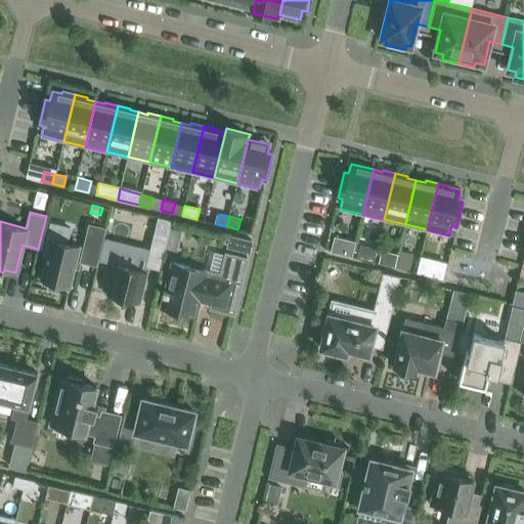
[(158,217),(145,266),(160,270),(171,220),(158,217)]
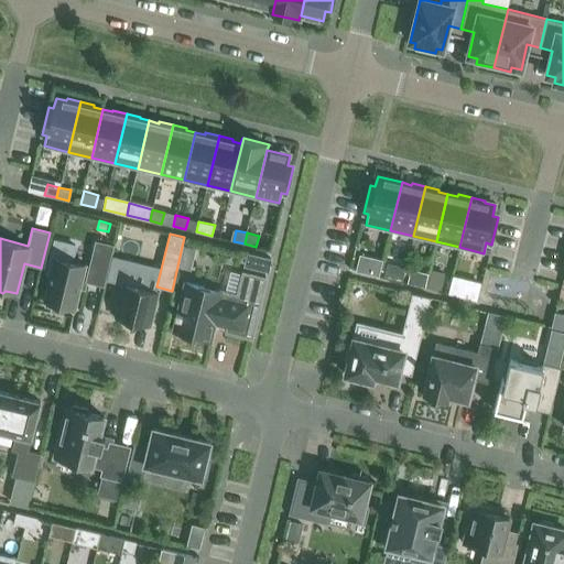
[(51,274),(44,300),(46,301),(46,305),(60,308),(61,304),(74,307),(82,279),(87,280),(102,284),(112,246),(96,242),(90,267),(85,266),(85,264),(72,261),(76,245),(54,239),(46,273),(51,274)]
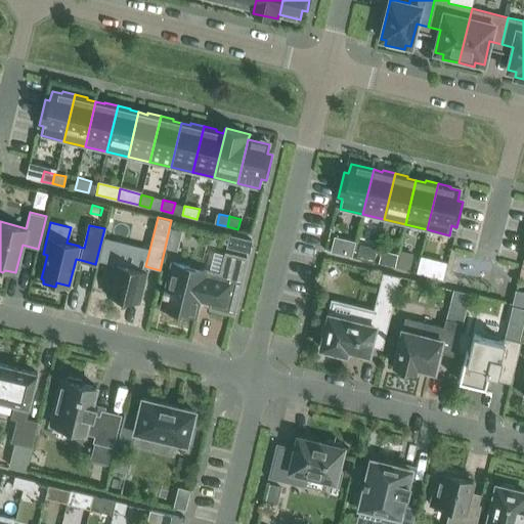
[(251,239),(230,234),(228,246),(249,251),(251,239)]
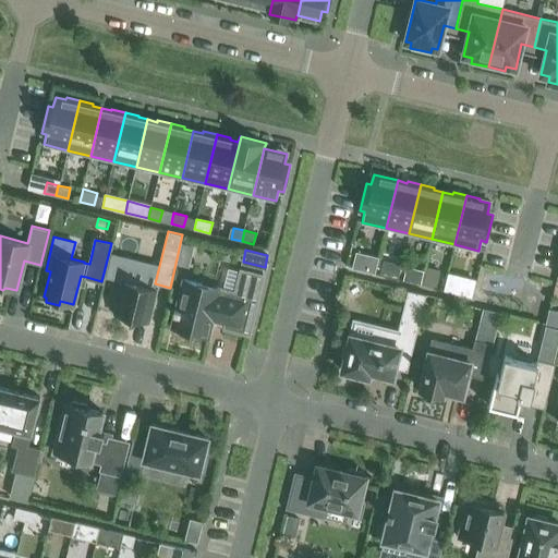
[(362,253),(359,267),(375,271),(378,257),(362,253)]
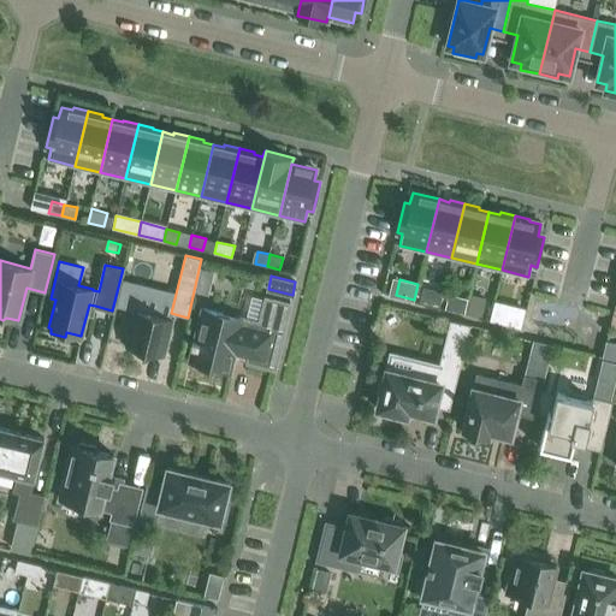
[(428,288),(425,302),(439,306),(443,291),(428,288)]
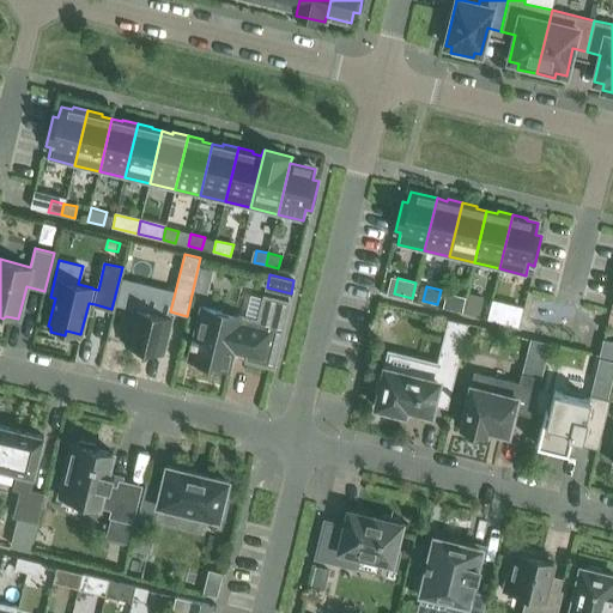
[(447,292),(443,308),(462,313),(466,296),(447,292)]
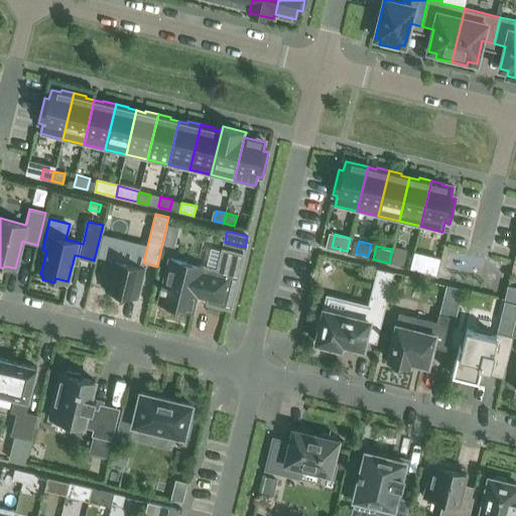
[(392,249),(389,263),(400,266),(404,250),(392,247),(392,249)]
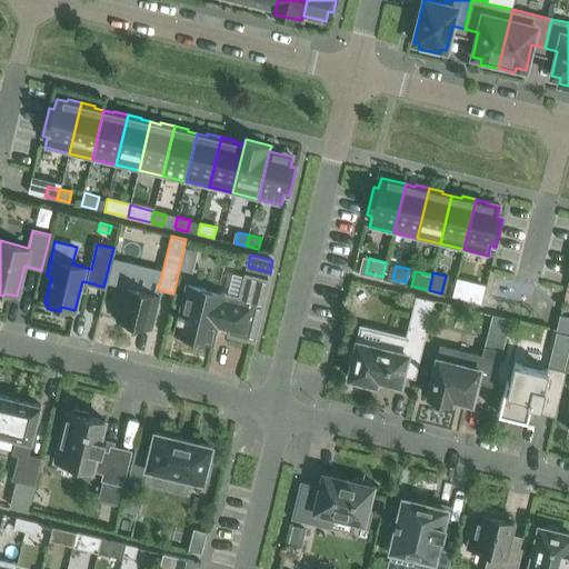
[(178,319),(175,335),(179,336),(179,338),(193,341),(193,339),(212,343),(217,327),(230,329),(229,335),(253,340),(268,281),(246,276),(240,298),(187,285),(179,315),(178,315),(177,319),(178,319)]
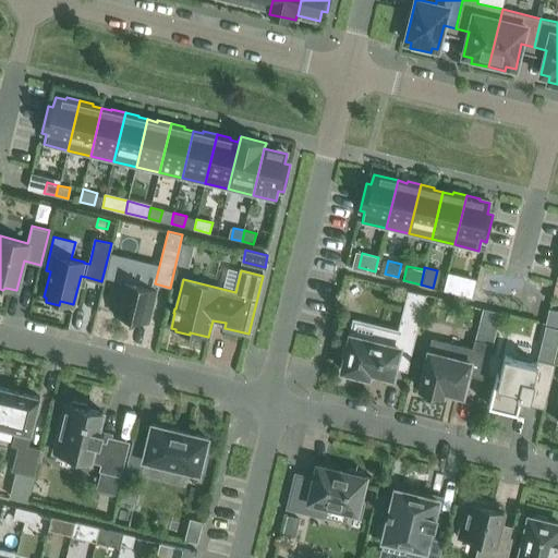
[(464,279),(461,294),(472,296),(475,281),(464,279)]
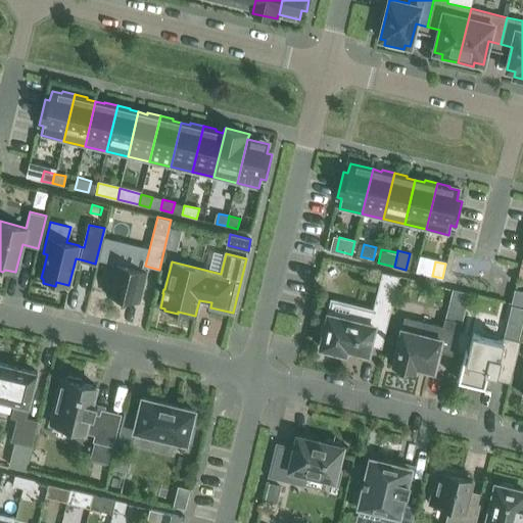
[(115,263),(107,294),(138,302),(146,271),(115,263)]
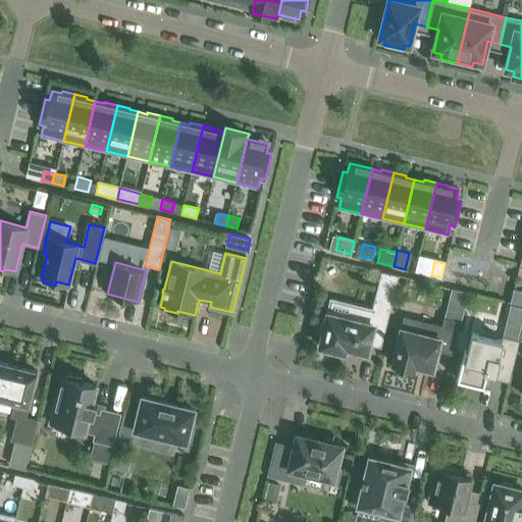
[(331,300),(328,313),(327,313),(326,318),(323,317),(319,332),(323,333),(320,346),(324,347),(324,351),(338,354),(340,351),(345,352),(346,347),(366,353),(369,343),(379,346),(380,346),(398,275),(382,271),(373,310),(331,300)]
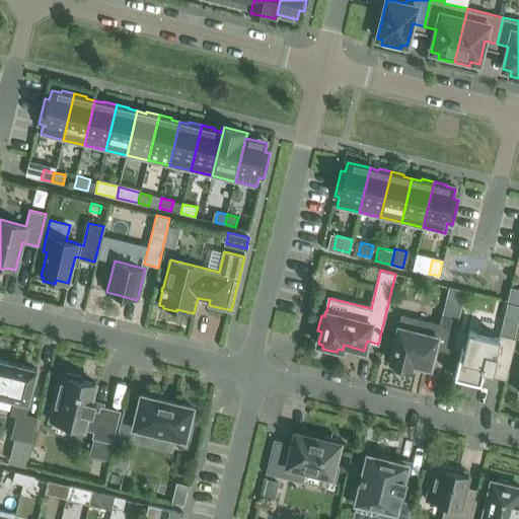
[(518,290),(510,288),(507,300),(518,303),(518,302),(518,290)]
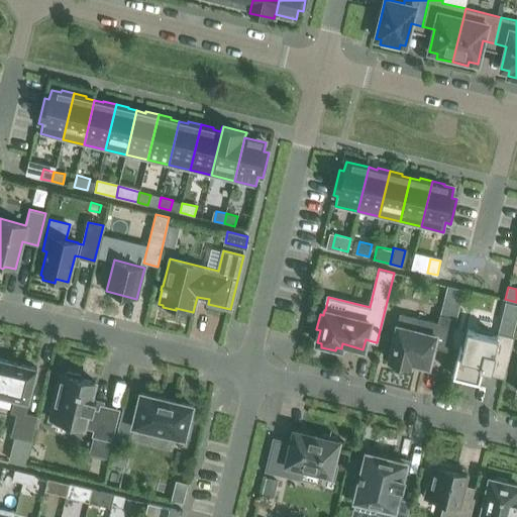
[(389,360),(392,362),(391,366),(406,370),(407,365),(411,366),(411,363),(428,367),(433,346),(448,350),(455,319),(439,315),(437,323),(400,313),(397,327),(392,326),(389,339),(393,340),(389,360)]
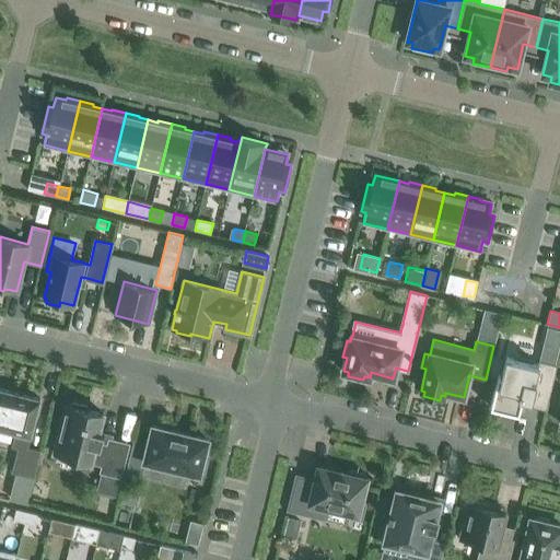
[(501,376),(500,375),(500,374),(499,374),(490,407),(518,415),(522,399),(532,401),(533,397),(548,401),(557,365),(539,361),(538,364),(506,357),(501,376)]
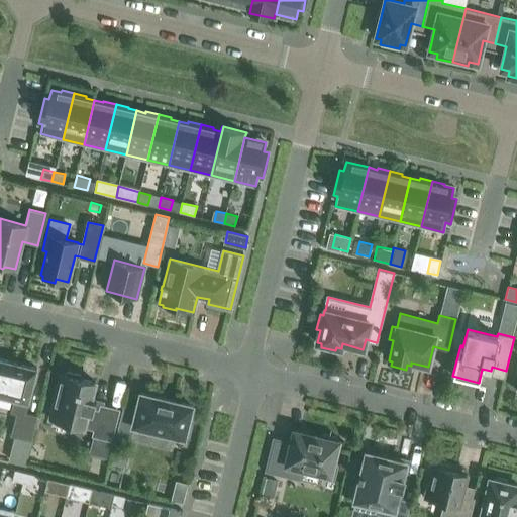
[(0,358),(0,395),(15,399),(12,412),(17,413),(12,435),(31,440),(37,416),(25,413),(27,402),(28,402),(36,368),(0,358)]
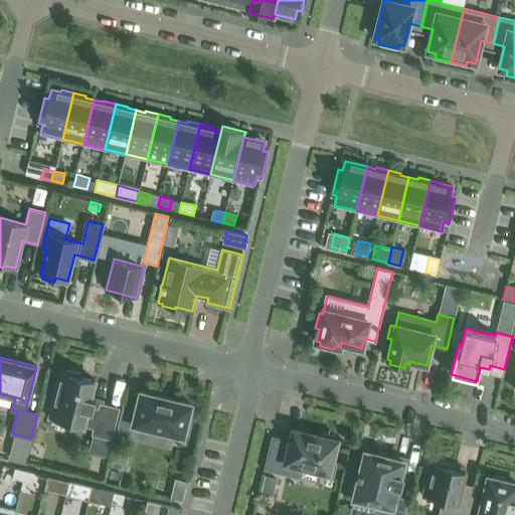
[(92,397),(96,380),(78,376),(79,373),(66,370),(65,373),(60,372),(49,416),(84,425),(84,424),(95,426),(94,434),(111,438),(118,408),(102,404),(102,402),(95,400),(96,398),(92,397)]
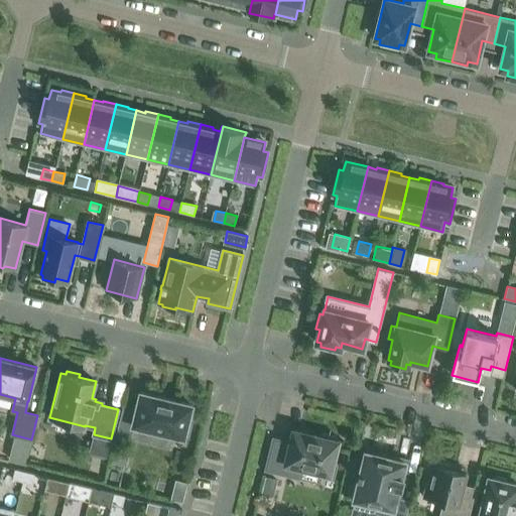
[(183,437),(184,433),(188,434),(191,420),(188,419),(191,405),(175,401),(176,399),(170,397),(169,399),(162,398),(163,395),(157,394),(156,396),(140,392),(137,407),(123,404),(116,434),(131,437),(134,425),(183,437)]
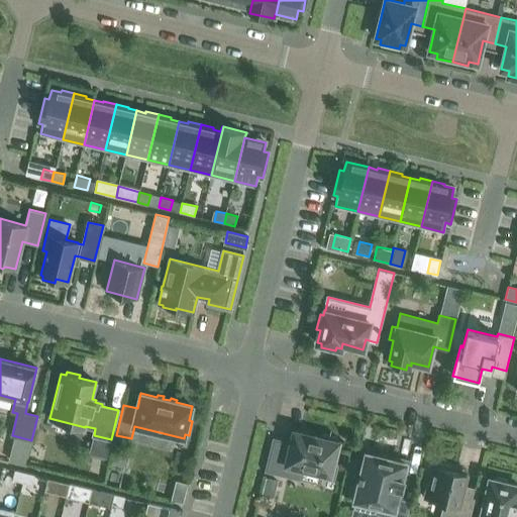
[(291,442),(273,438),(266,471),(299,479),(302,466),(322,471),(320,477),(333,480),(337,464),(333,463),(338,441),(336,441),(337,437),(321,433),(320,437),(294,430),(291,442)]
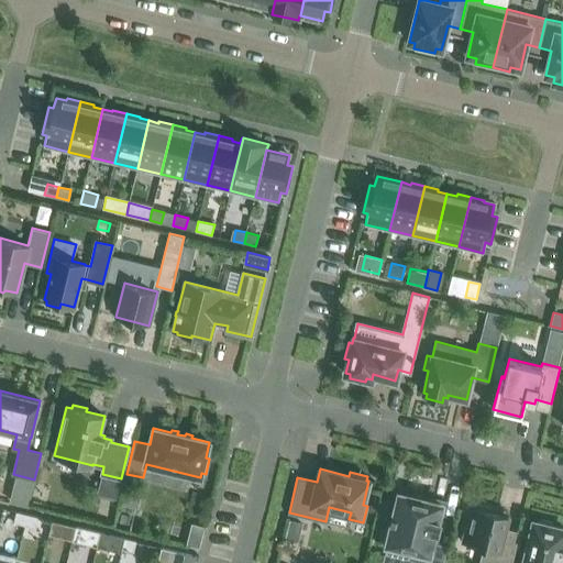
[(387,543),(386,544),(388,544),(387,548),(409,553),(410,550),(423,553),(421,562),(442,562),(448,545),(432,542),(434,531),(437,531),(440,521),(438,520),(439,514),(442,514),(445,501),(427,497),(426,501),(398,495),(394,516),(392,516),(389,522),(392,522),(389,530),(387,543)]
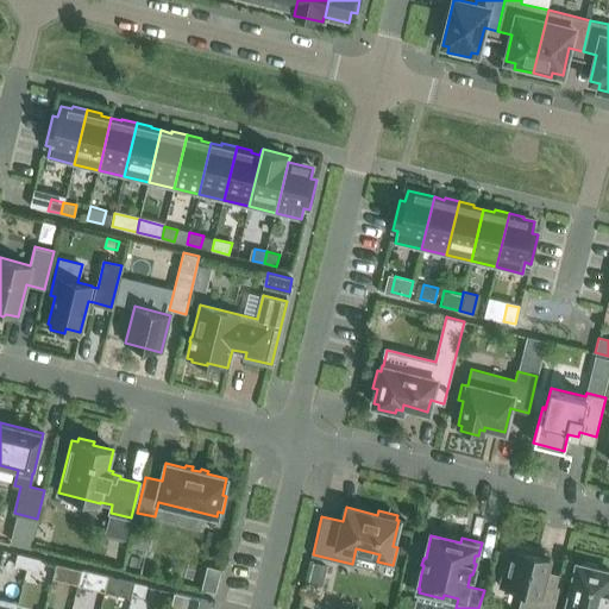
[(501,586),(522,592),(518,608),(553,608),(562,575),(546,571),(550,557),(532,553),(532,548),(516,545),(515,548),(510,547),(501,586)]
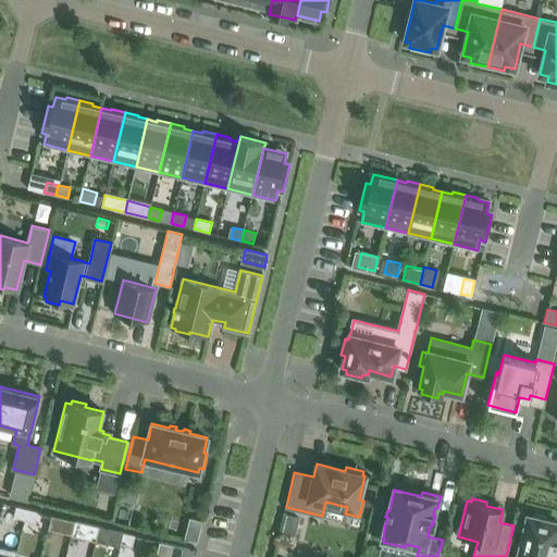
[(27,509),(15,506),(13,517),(24,520),(27,509)]
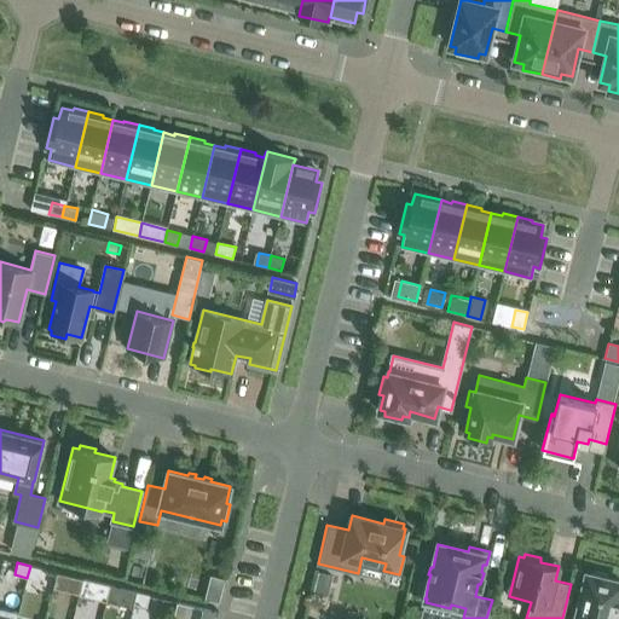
[(42,568),(30,566),(27,578),(39,580),(42,568)]
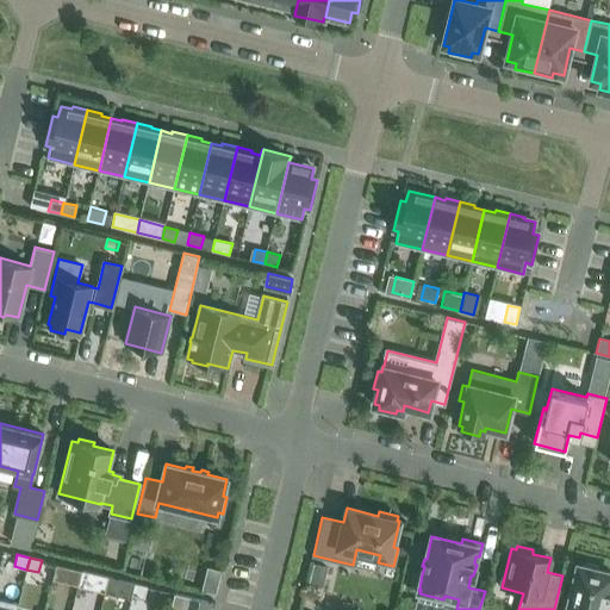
[(313,562),(309,584),(323,587),(328,566),(313,562)]
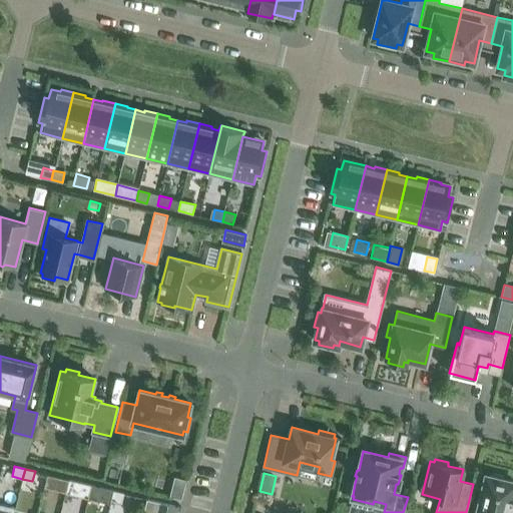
[(512,512),(512,509),(512,498),(511,498),(512,490),(512,481),(504,479),(503,476),(493,473),(490,476),(486,475),(476,512),(512,512)]
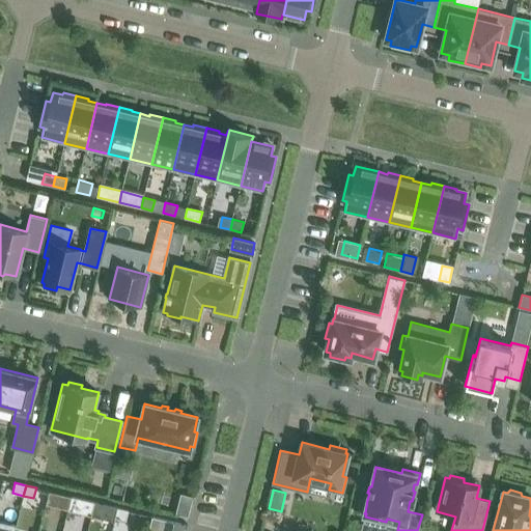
[(49,491),(46,505),(67,510),(68,507),(72,497),(61,494),(49,491)]
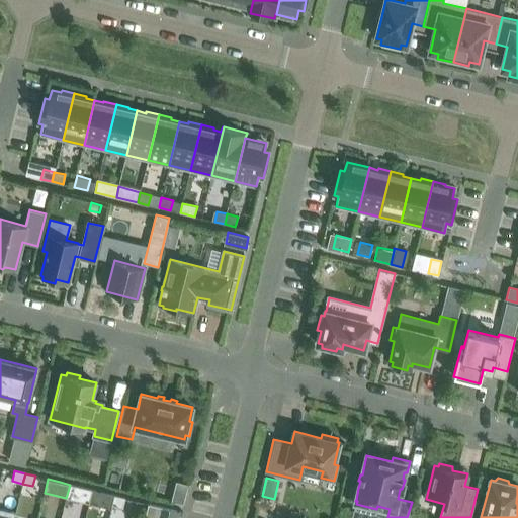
[(183,504),(187,484),(176,482),(171,501),(183,504)]
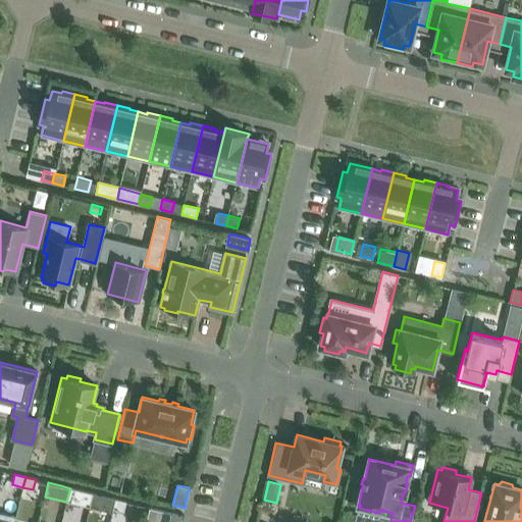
[(93,493),(70,488),(67,499),(66,502),(90,508),(93,493)]
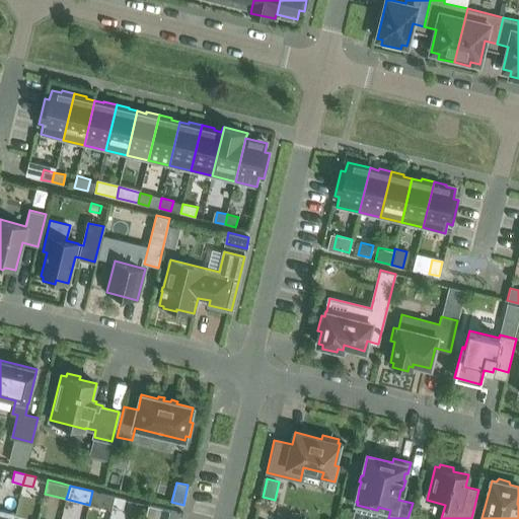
[(357,501),(359,489),(352,487),(349,499),(357,501)]
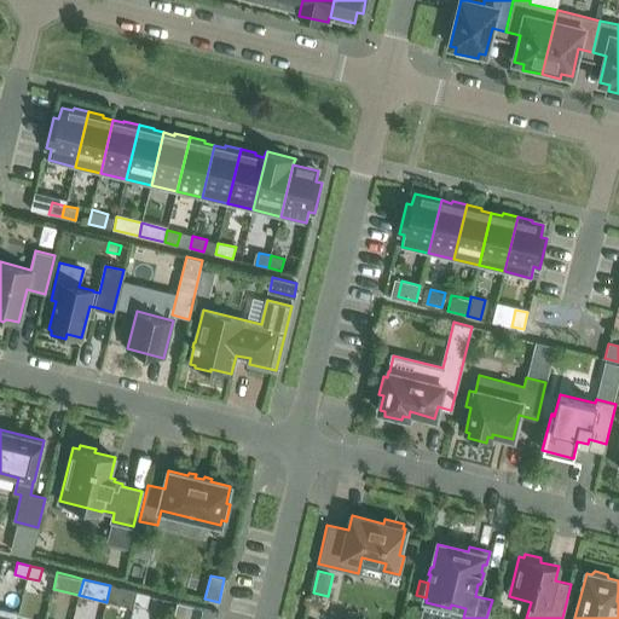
[(110,585),(106,602),(133,608),(134,603),(137,591),(125,589),(110,585)]
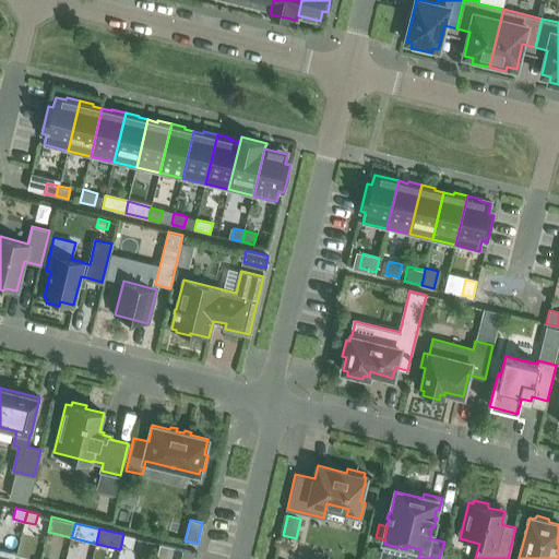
[(135,537),(123,534),(121,545),(132,548),(135,537)]
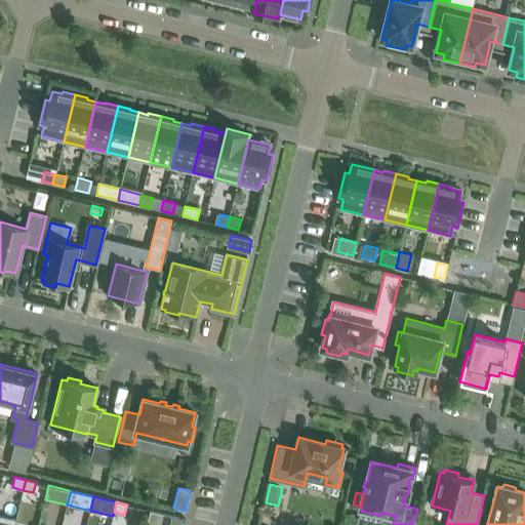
[(176,524),(179,517),(150,511),(146,524),(176,524)]
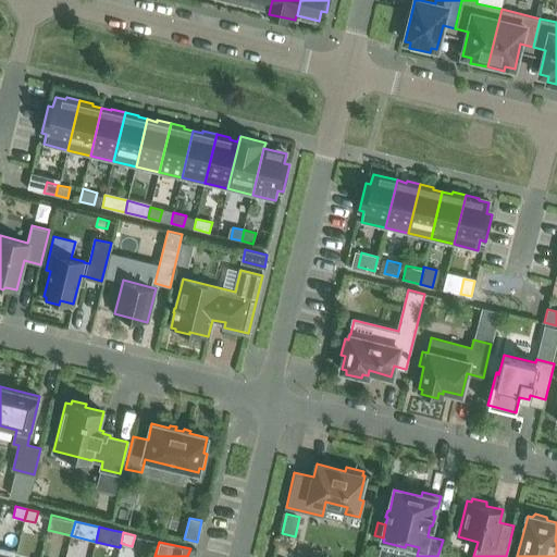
[(0,556),(14,556),(16,551),(0,546),(0,556)]
